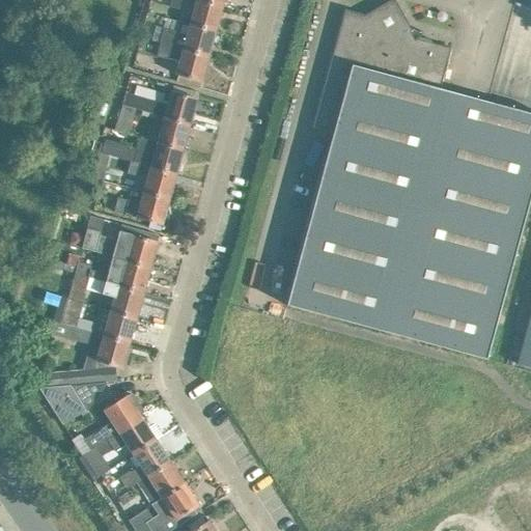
[(182,9),(184,0),(171,0),(170,6),(182,9)]
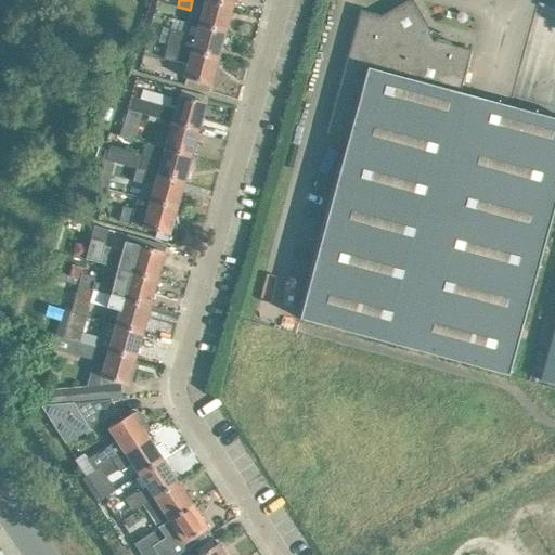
[(224,33),(232,7),(209,0),(205,0),(199,25),(224,33)]
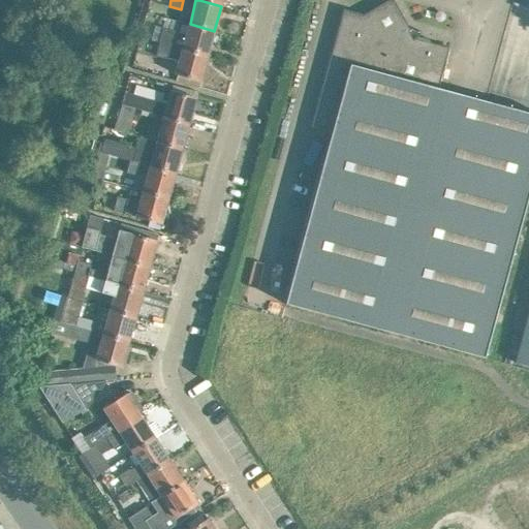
[(312,126),(332,131),(350,64),(438,88),(448,48),(415,38),(412,40),(408,32),(410,30),(393,0),(389,0),(364,14),(343,9),(312,126)]
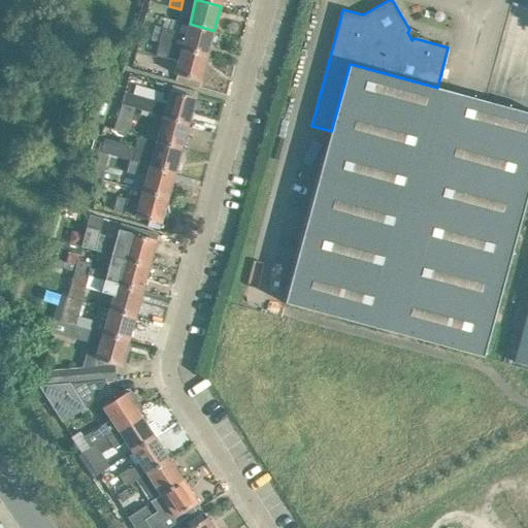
[(207,56),(213,31),(190,24),(186,37),(183,37),(174,34),(171,45),(207,56)]
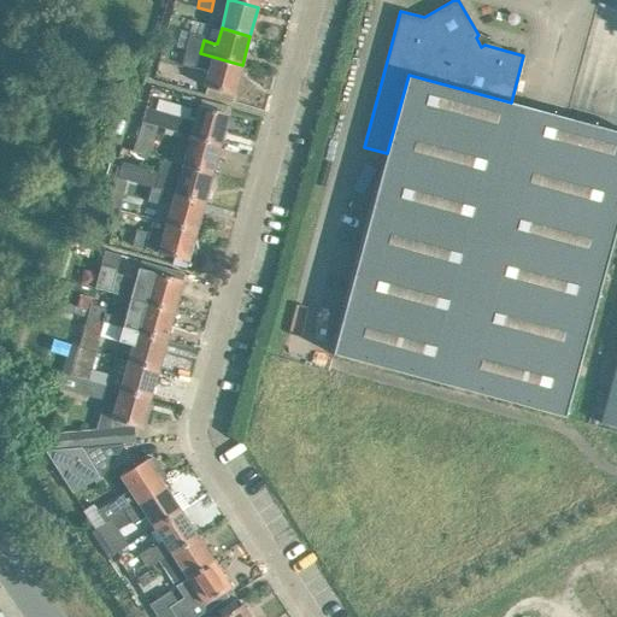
[(200,53),(204,40),(204,37),(189,34),(186,48),(200,53)]
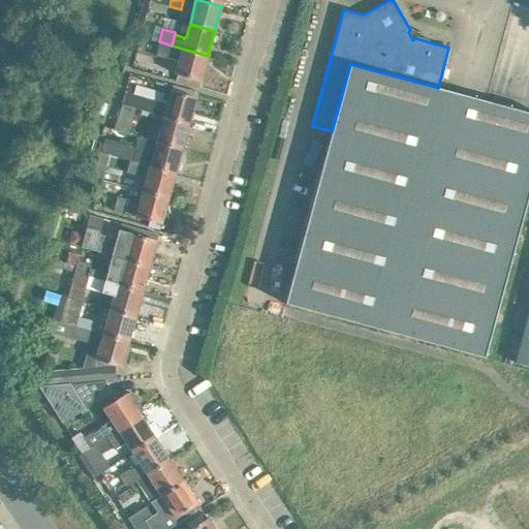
[(167,58),(172,45),(159,41),(155,57),(167,60),(167,58)]
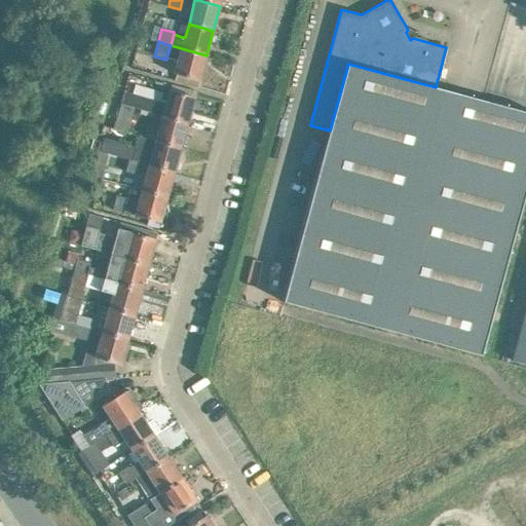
[(199,81),(207,55),(171,45),(166,58),(179,61),(175,74),(199,81)]
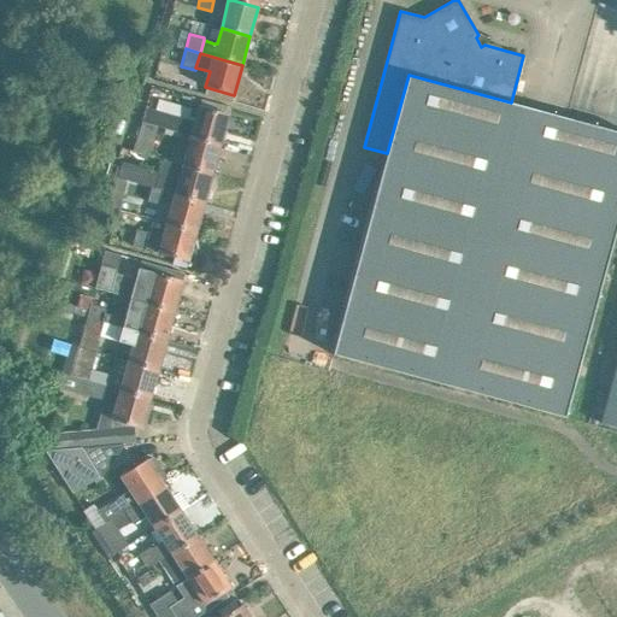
[(616,131),(511,103),(409,75),(387,153),(333,354),(565,417),(616,224),(616,131)]
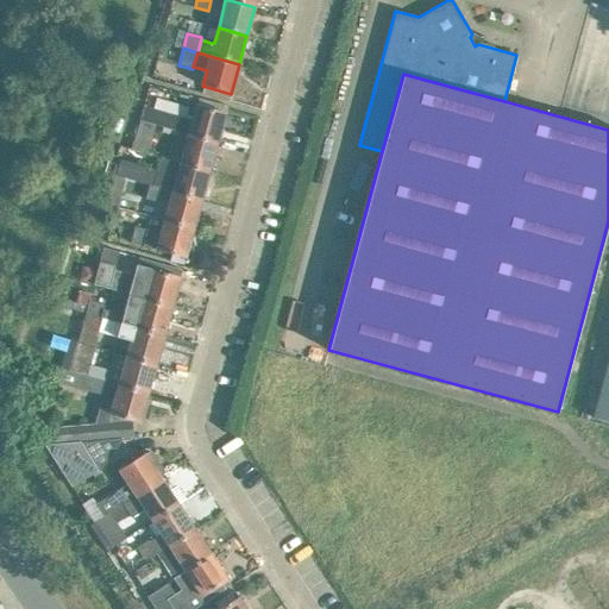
[(217,143),(225,113),(199,106),(194,121),(143,106),(139,120),(155,125),(190,135),(217,143)]
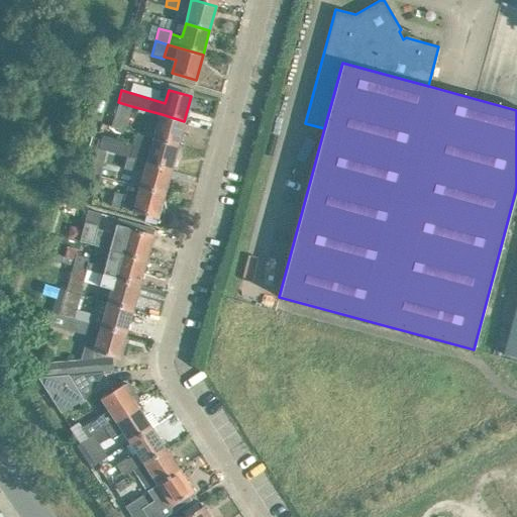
[(124,130),(131,106),(118,102),(111,127),(124,130)]
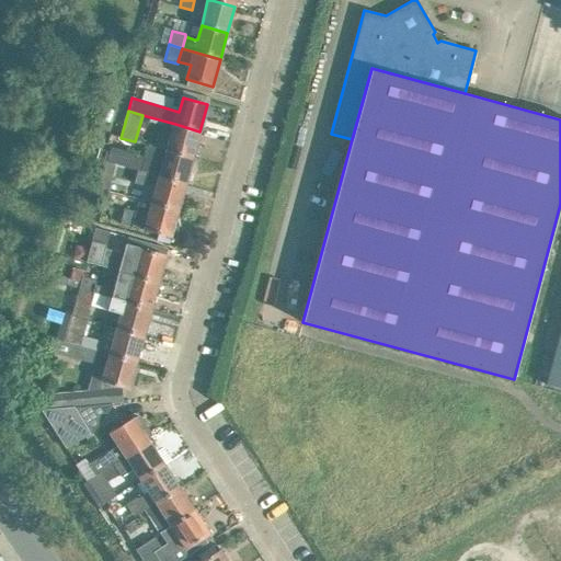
[(199,132),(175,124),(168,149),(193,157),(199,132)]
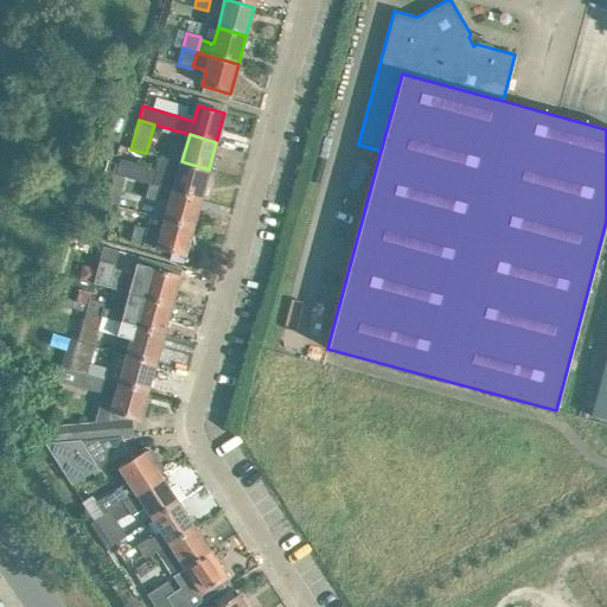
[(200,199),(209,170),(181,161),(181,164),(160,157),(157,170),(140,165),(139,170),(120,164),(116,177),(122,178),(136,183),(139,183),(139,181),(151,185),(173,191),(200,199)]
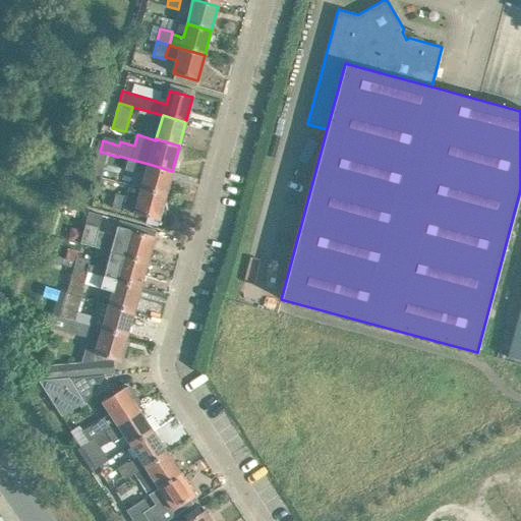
[(172,171),(149,164),(129,159),(125,171),(146,177),(142,188),(166,194),(172,171)]
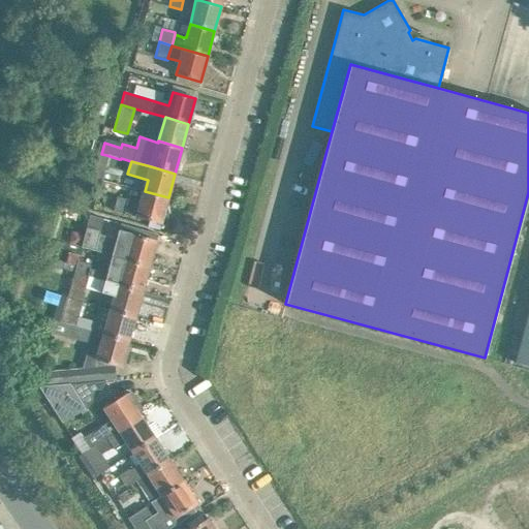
[(168,197),(145,191),(141,204),(127,200),(128,199),(117,196),(113,211),(141,218),(149,220),(161,224),(168,197)]
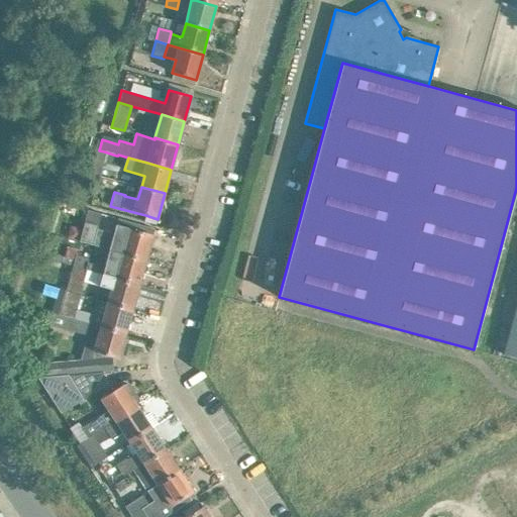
[(152,235),(133,230),(116,225),(114,233),(96,227),(97,225),(85,222),(82,234),(80,241),(109,249),(109,250),(122,254),(145,261),(152,235)]
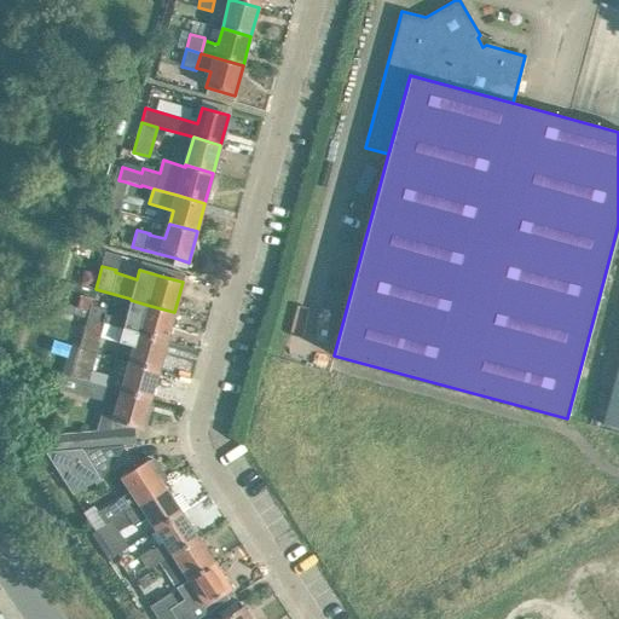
[(167,340),(174,312),(146,305),(131,300),(125,320),(105,314),(103,323),(104,324),(122,329),(139,333),(167,340)]
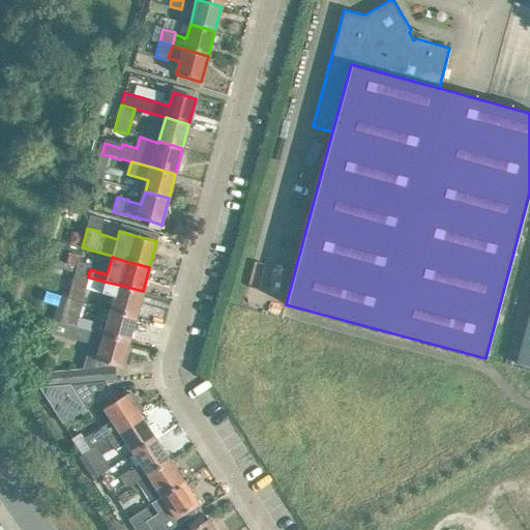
[(78,263),(76,272),(88,276),(90,269),(90,266),(78,263)]
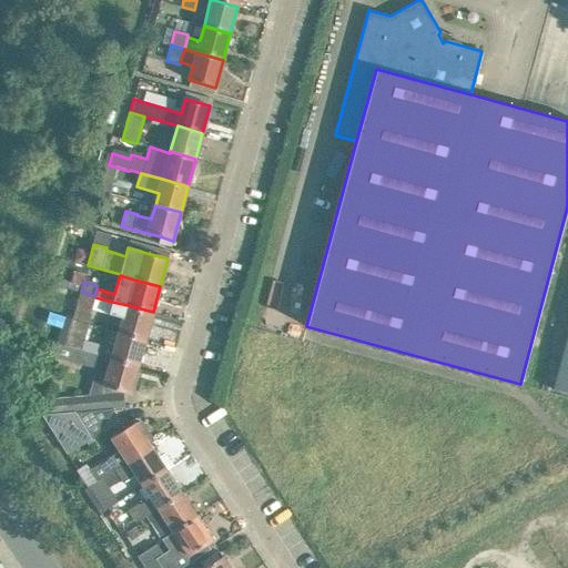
[(95,297),(94,296),(81,292),(80,292),(72,318),(88,323),(95,297)]
